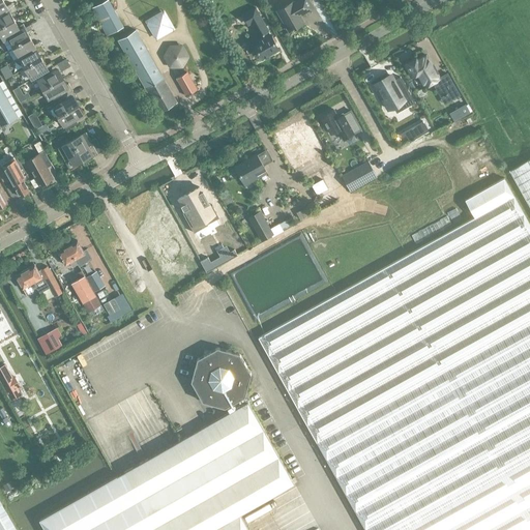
[(0,0),(0,13),(8,9),(13,6),(11,3),(6,6),(3,0),(0,0)]
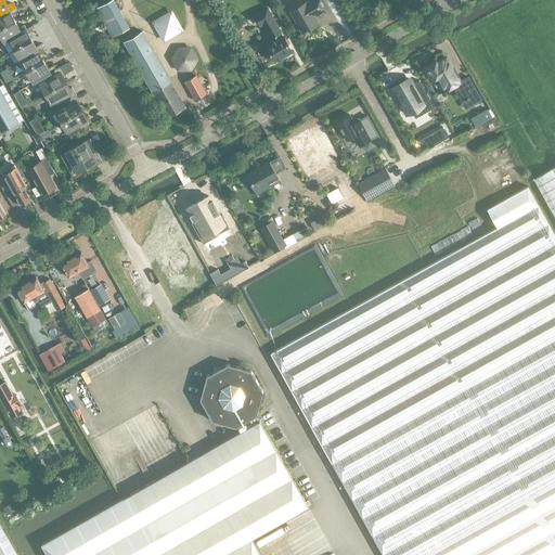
[(129,27),(114,0),(111,0),(97,8),(112,37),(129,27)]
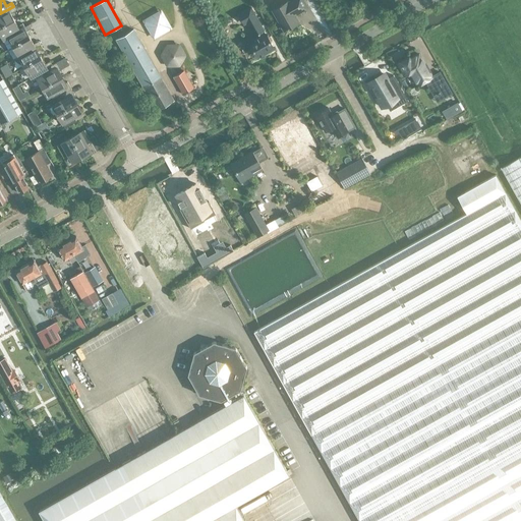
[(298,14),(307,9),(302,0),(295,0),(288,4),(287,3),(274,11),(285,32),(287,31),(289,30),(289,29),(298,23),(294,15),(297,13),(298,14)]
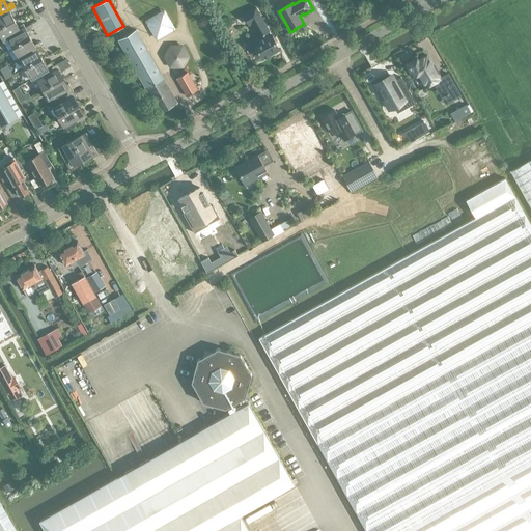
[(14,6),(8,9),(0,14),(0,27),(15,20),(10,14),(16,10),(14,6)]
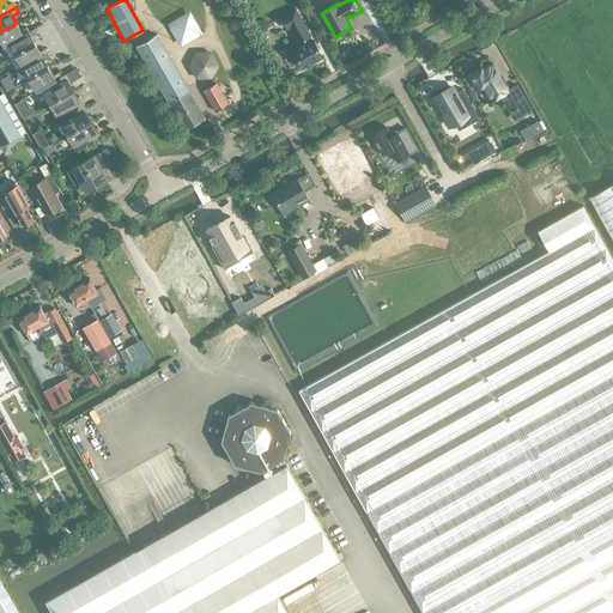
[(313,40),(310,36),(302,20),(304,18),(299,8),(284,18),(289,25),(298,43),(303,41),(305,43),(293,50),(303,67),(305,66),(307,68),(311,66),(310,64),(322,56),(313,40)]
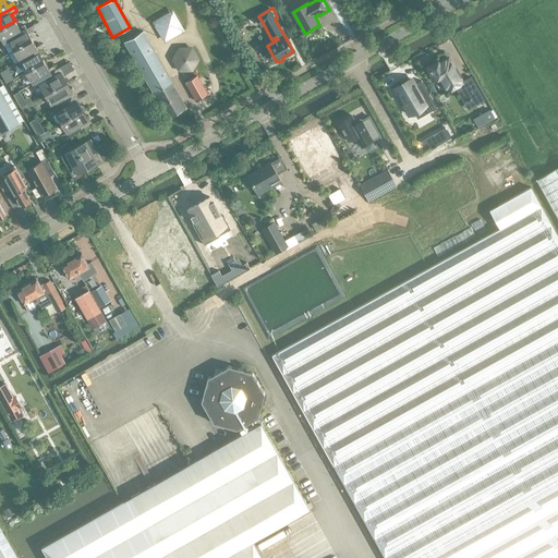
[(174,9),(154,20),(165,40),(185,29),(174,9)]
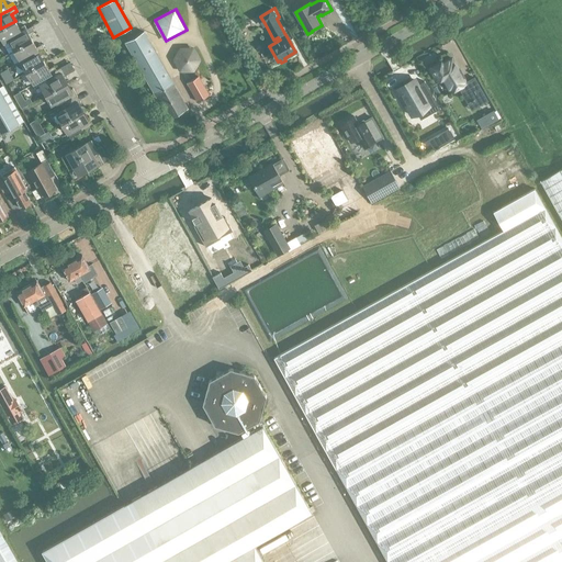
[(15,21),(0,29),(0,35),(3,42),(26,30),(26,29),(24,25),(19,27),(15,21)]
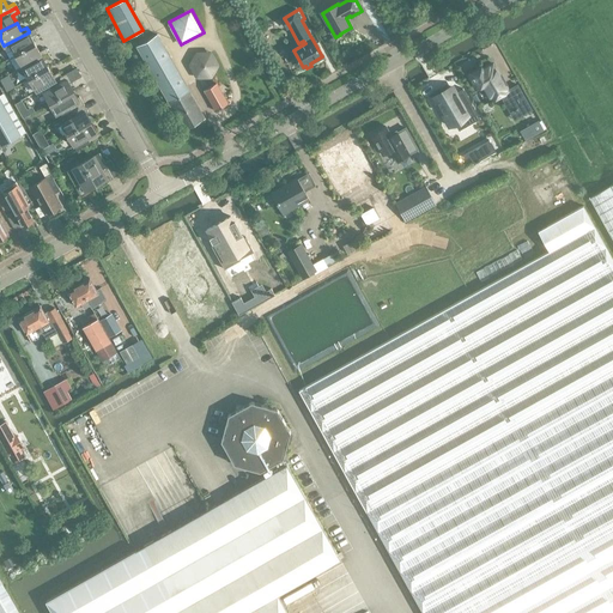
[(4,46),(5,48),(10,46),(16,55),(18,54),(35,44),(31,36),(37,32),(35,29),(29,31),(29,32),(4,46)]
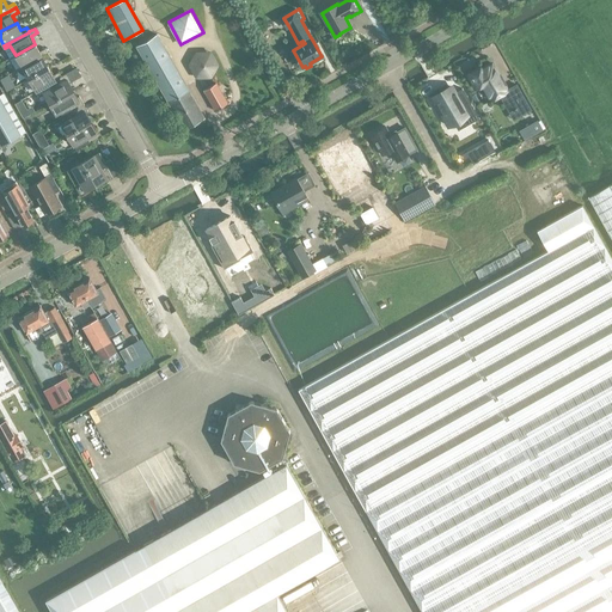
[(157,34),(136,46),(184,129),(204,117),(157,34)]
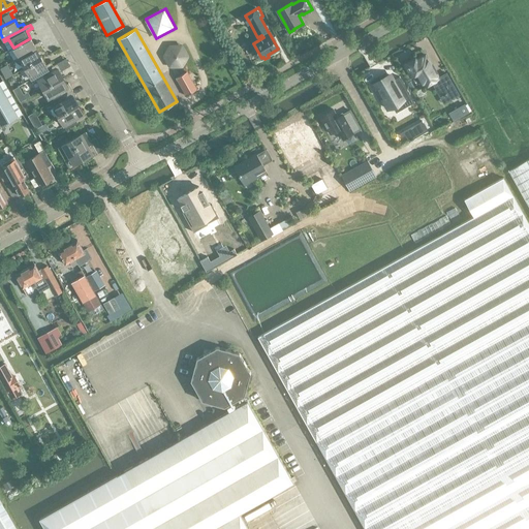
[(30,38),(16,47),(13,48),(19,58),(41,45),(39,41),(34,44),(30,38)]
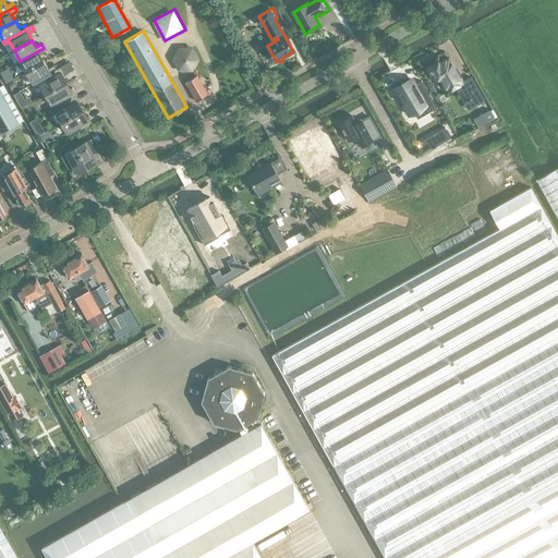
[(202,60),(192,43),(171,53),(185,80),(196,73),(192,65),(202,60)]
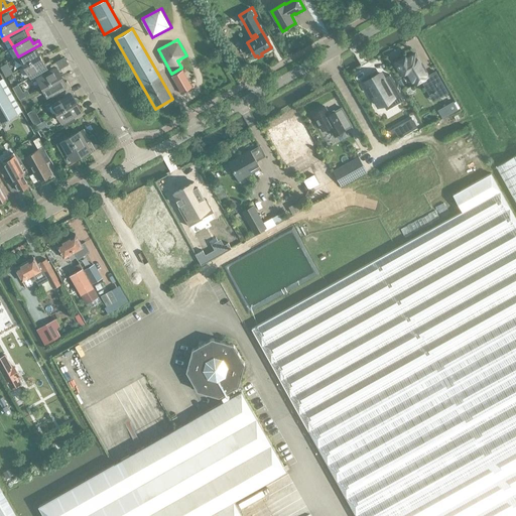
[(37,50),(42,47),(40,44),(18,56),(24,67),(41,57),(37,50)]
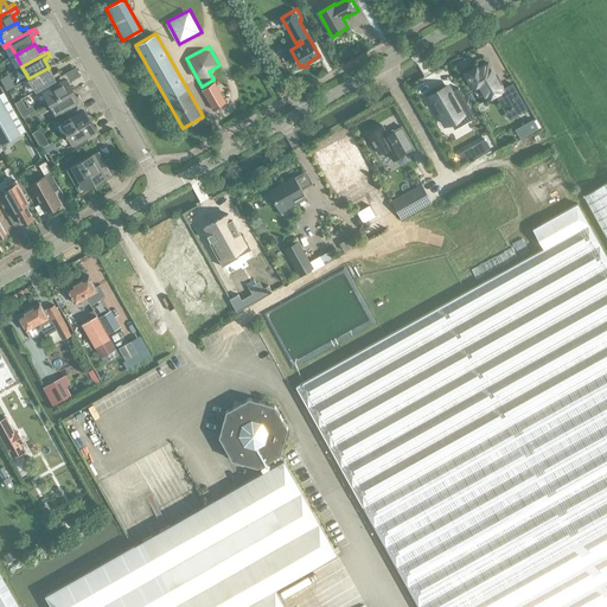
[(486,98),(497,93),(498,94),(500,97),(504,95),(506,98),(516,115),(526,108),(512,83),(503,89),(500,84),(502,83),(497,75),(494,76),(487,63),(485,64),(485,65),(481,68),(480,66),(477,69),(477,66),(464,74),(472,88),(478,84),(486,98)]
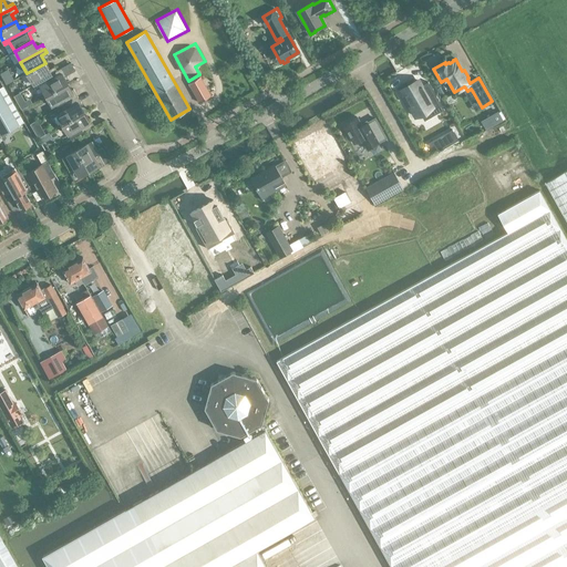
[(27,73),(33,85),(39,82),(52,74),(51,73),(57,70),(54,66),(49,70),(45,63),(27,73)]
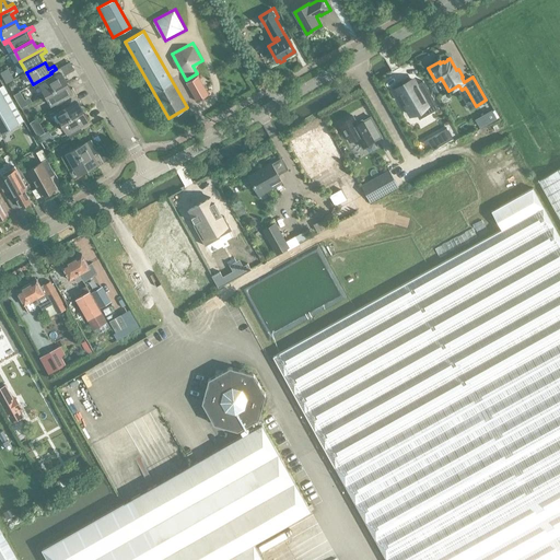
[(45,94),(65,83),(61,78),(66,74),(60,67),(56,69),(50,72),(51,73),(38,81),(39,84),(45,94)]
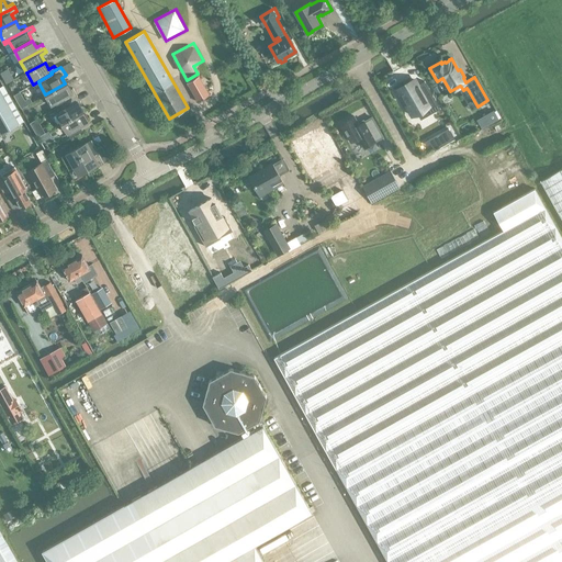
[(198,76),(187,82),(198,102),(209,96),(198,76)]
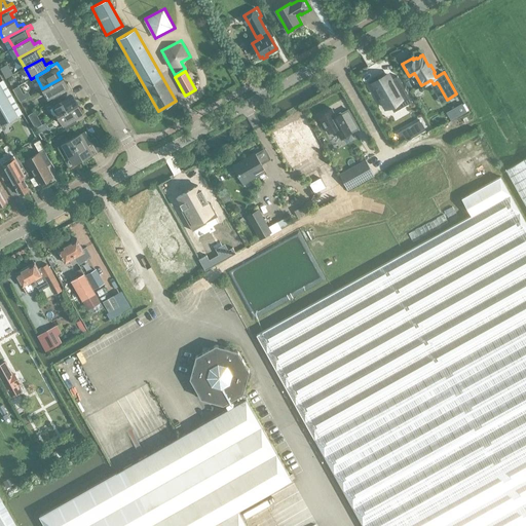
[(381,98),(382,100),(381,101),(385,108),(391,104),(392,106),(395,110),(407,104),(412,102),(397,76),(391,79),(387,81),(386,78),(375,85),(376,87),(375,88),(376,88),(378,91),(378,92),(379,92),(378,94),(379,94),(381,97),(381,98)]
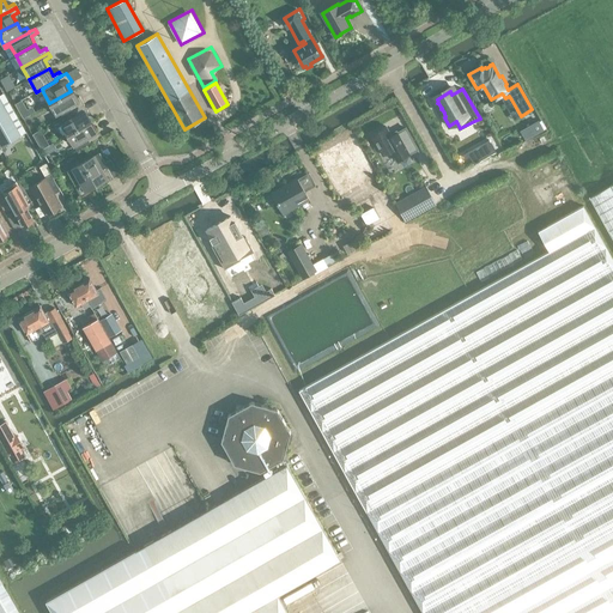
[(59,119),(84,104),(79,96),(74,98),(71,91),(49,103),(55,115),(56,114),(59,119)]
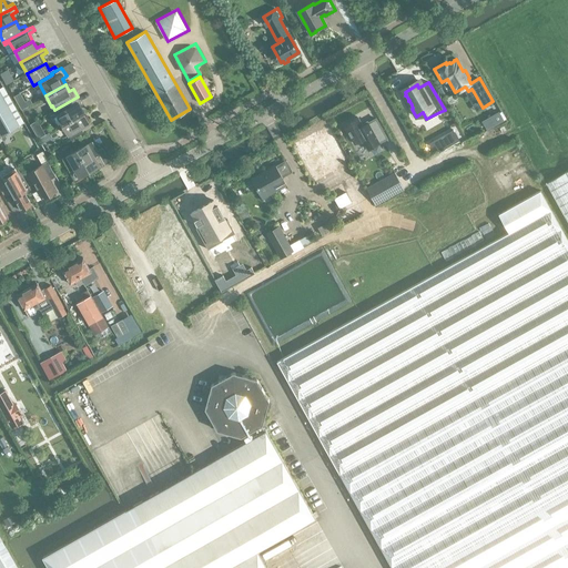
[(0,133),(1,135),(20,125),(0,90),(0,133)]
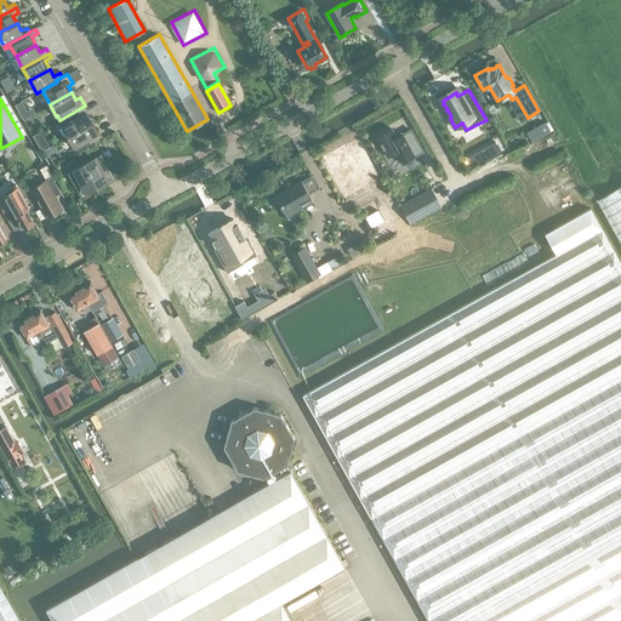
[(68,136),(89,125),(85,118),(90,115),(85,106),(60,120),(62,125),(61,125),(68,136)]
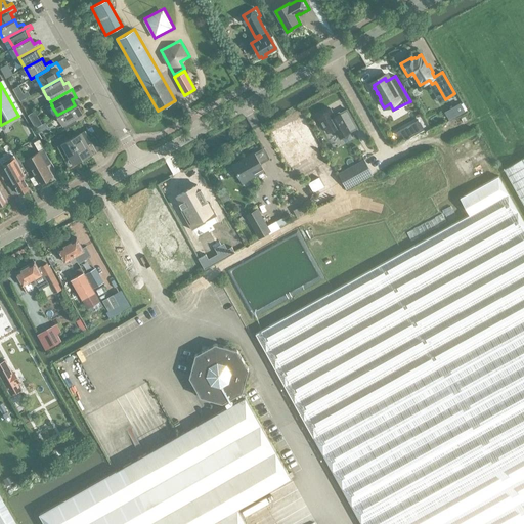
[(449,119),(464,111),(460,103),(445,112),(449,119)]
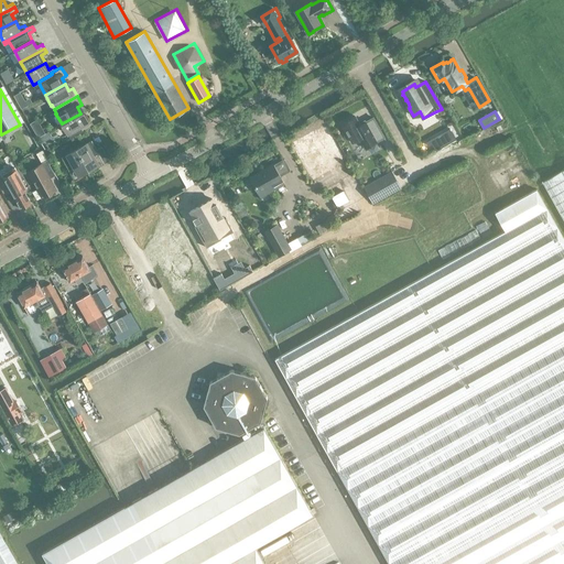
[(62,123),(67,134),(67,133),(71,139),(94,126),(89,117),(84,119),(80,114),(62,123)]
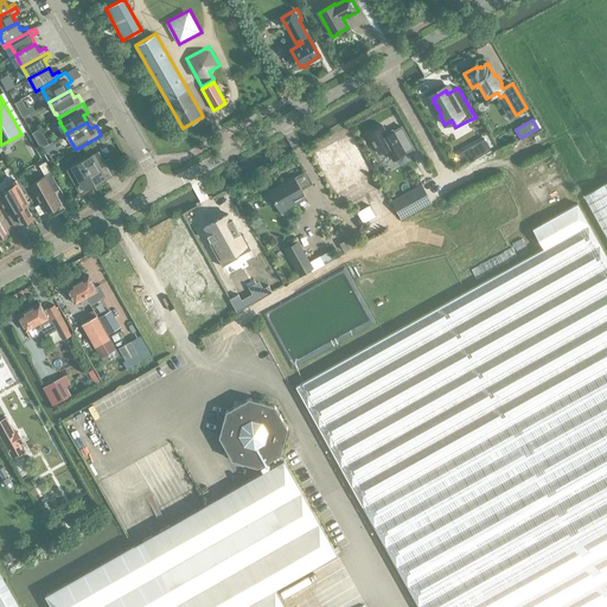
[(393,159),(414,147),(402,126),(387,134),(382,125),(368,133),(378,153),(387,149),(393,159)]
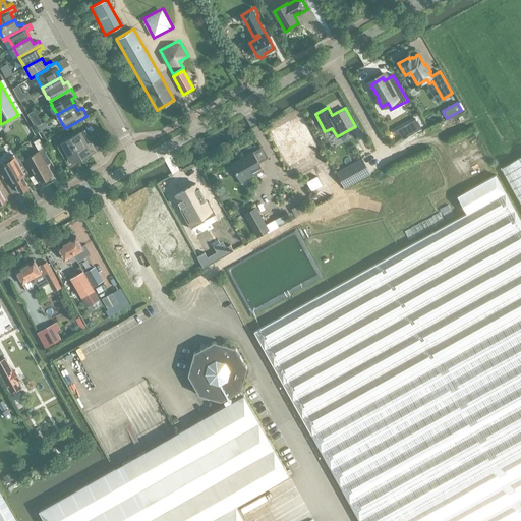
[(35,110),(27,114),(35,127),(42,123),(35,110)]
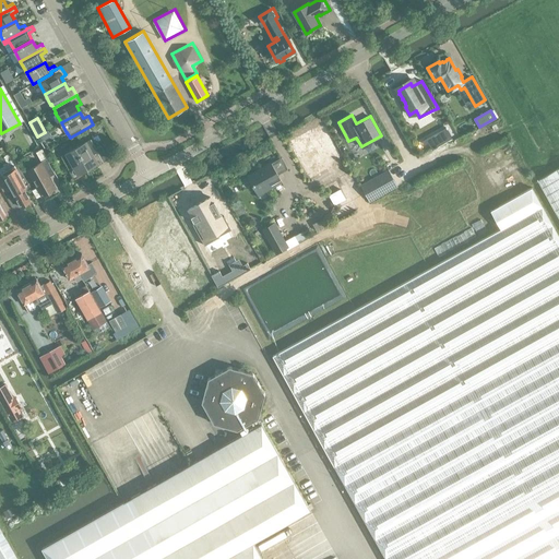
[(443,133),(435,139),(439,145),(452,138),(445,128),(441,130),(443,133)]
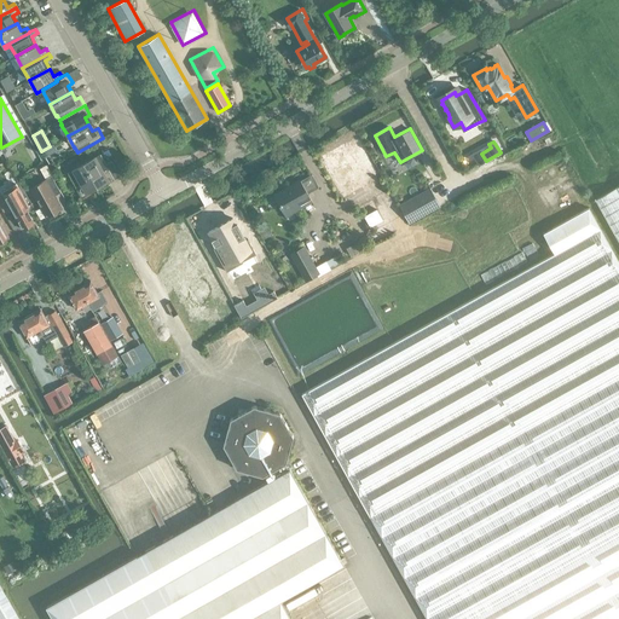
[(352,145),(334,156),(348,183),(366,172),(352,145)]
